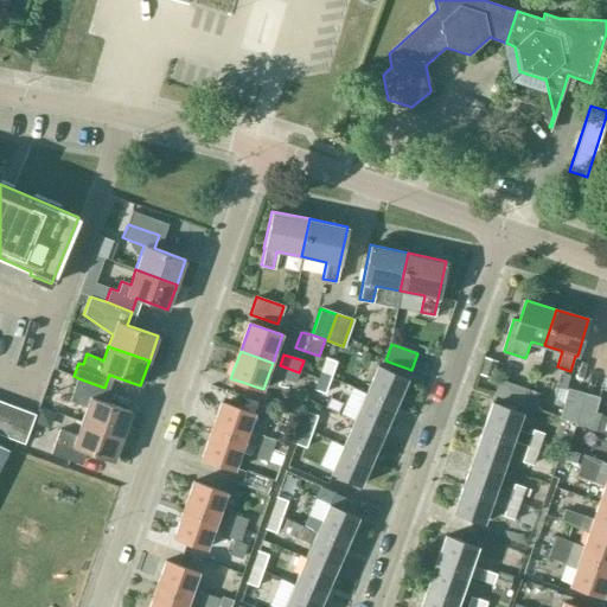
[(497,360),(484,357),(479,372),(492,377),(497,360)]
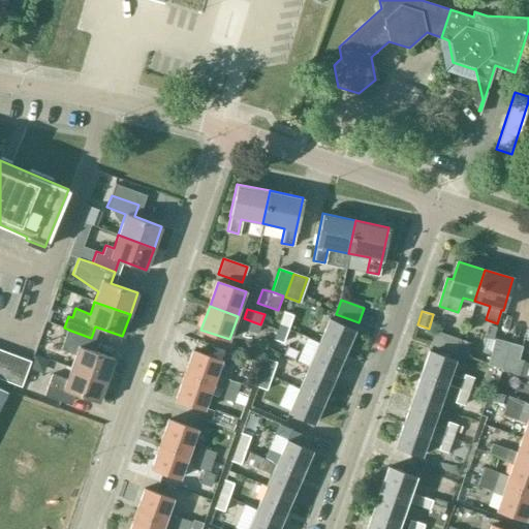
[(283,312),(278,327),(287,330),(292,315),(283,312)]
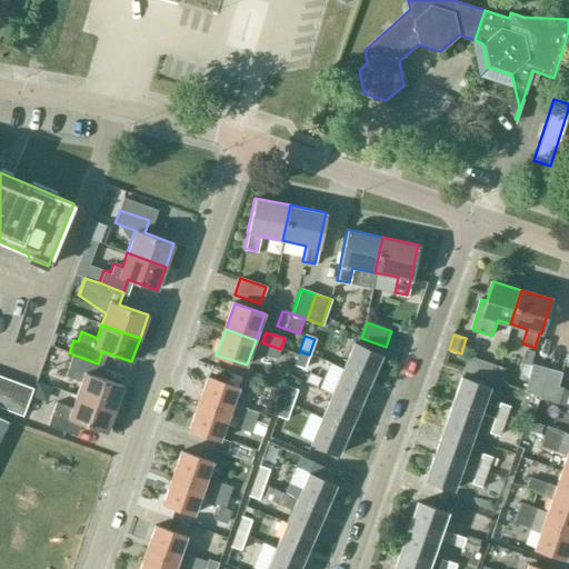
[(277,359),(280,349),(262,342),(259,352),(277,359)]
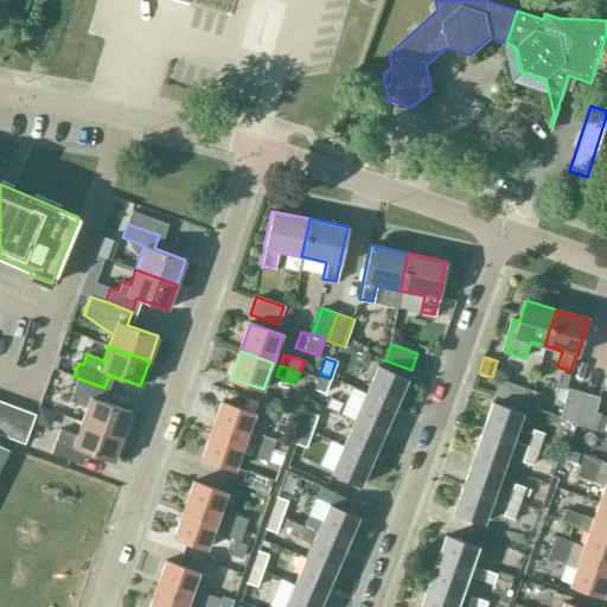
[(368,393),(396,406),(408,379),(379,366),(368,393)]
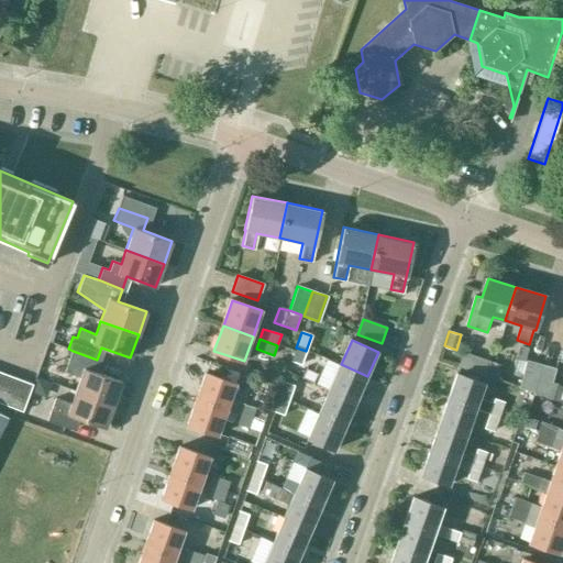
[(306,351),(296,348),(290,362),(300,365),(306,351)]
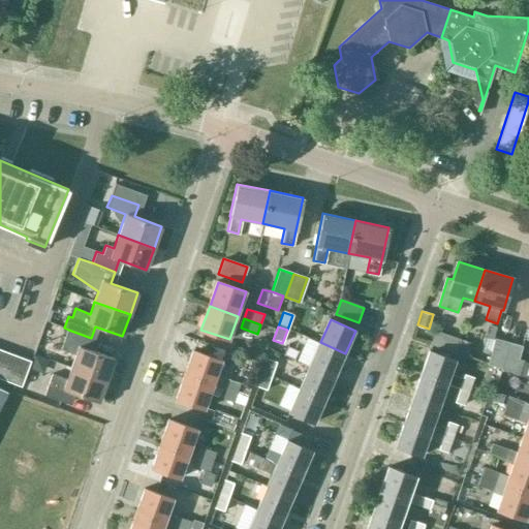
[(87,349),(91,338),(68,330),(61,349),(75,354),(71,368),(106,380),(114,359),(87,349)]
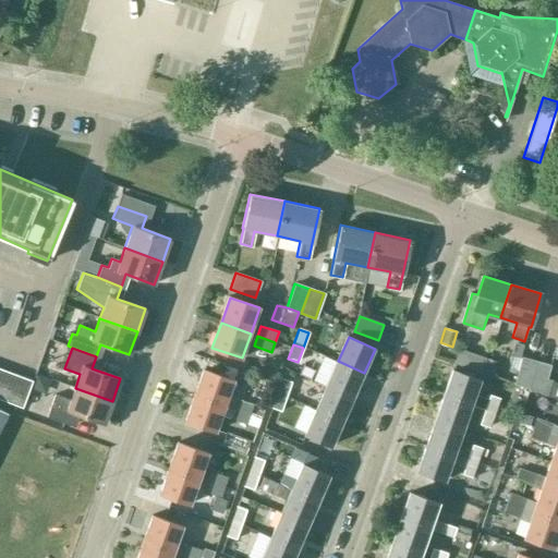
[(481,373),(485,359),(459,349),(453,364),(481,373)]
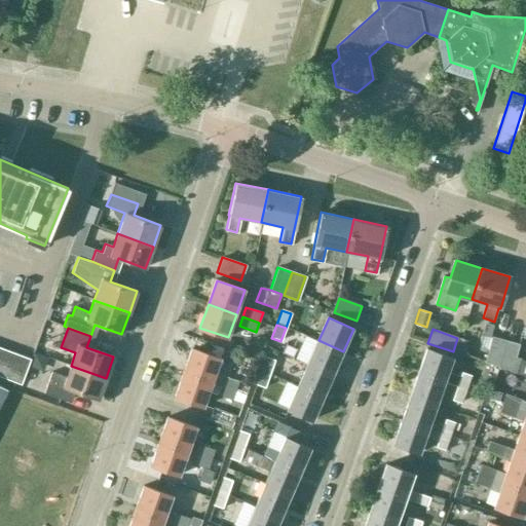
[(498,367),(506,341),(491,337),(484,363),(498,367)]
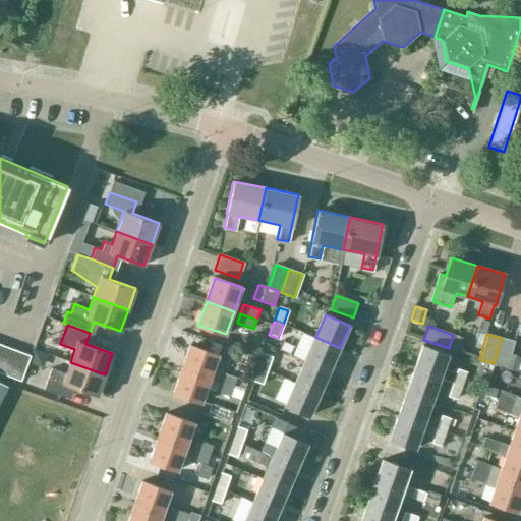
[(330,370),(340,348),(315,337),(305,359),(330,370)]
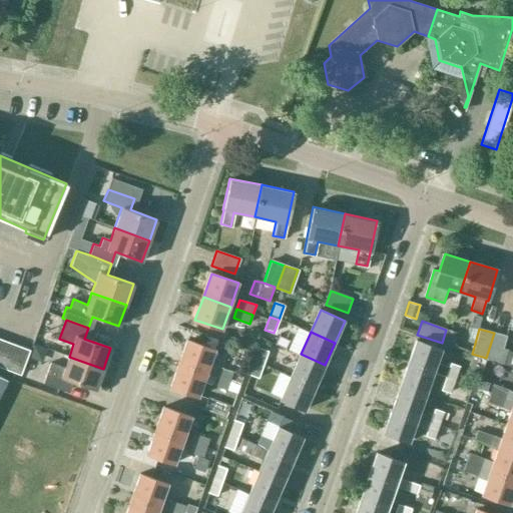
[(506,336),(494,333),(486,358),(485,359),(503,365),(507,350),(502,349),(506,336)]
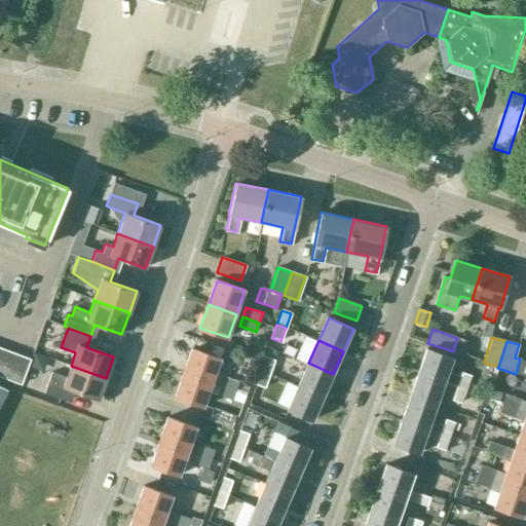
[(0,376),(1,377),(10,351),(1,348),(0,349),(0,376)]
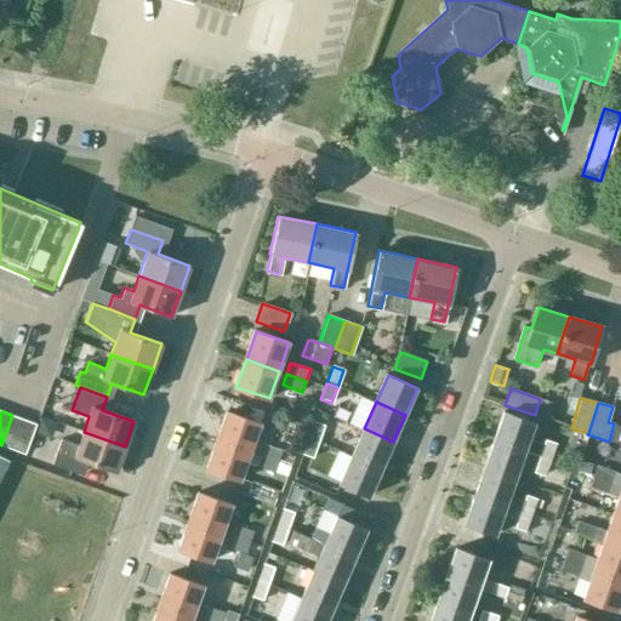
[(217,439),(290,466),(294,455),(255,440),(261,425),(227,411),(217,439)]
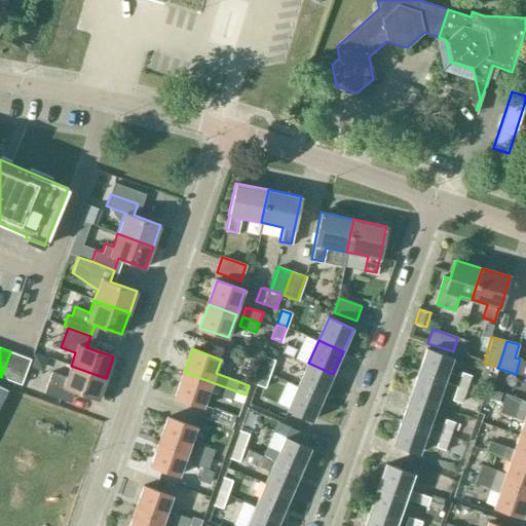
[(418,373),(465,389),(466,386),(471,376),(460,372),(459,377),(446,372),(451,358),(426,349),(418,373)]
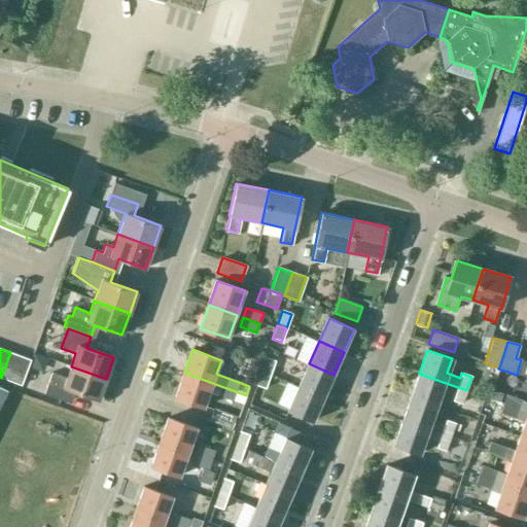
[(11,382),(21,356),(10,352),(1,378),(11,382)]
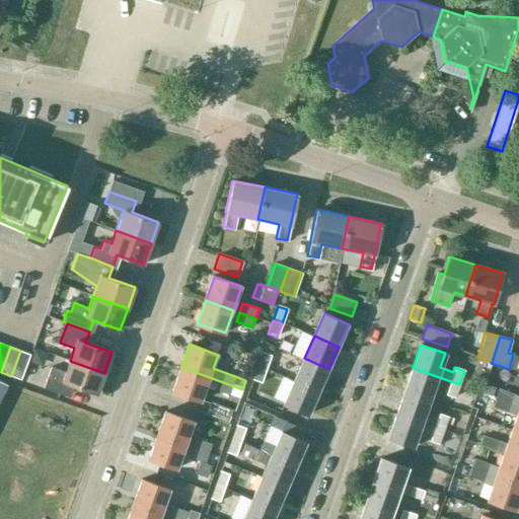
[(20,351),(11,376),(20,379),(30,354),(20,351)]
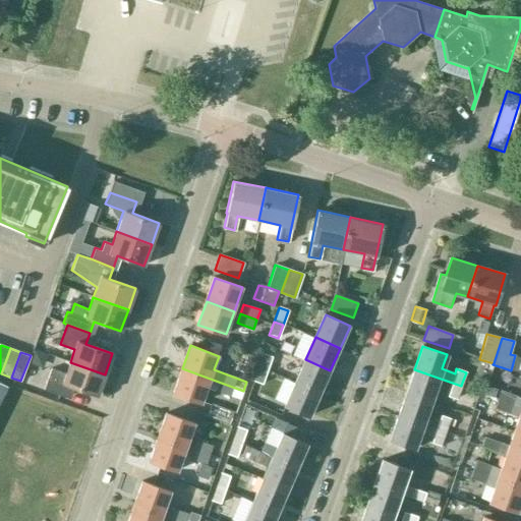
[(263,353),(257,367),(267,370),(272,357),(263,353)]
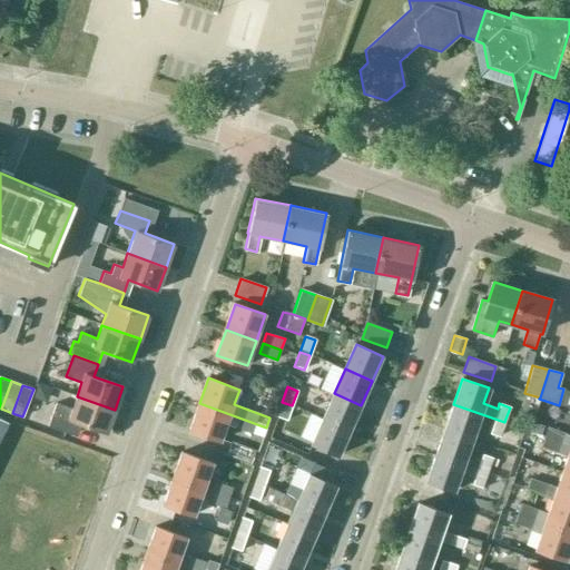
[(350,430),(361,405),(334,393),(323,418),(350,430)]
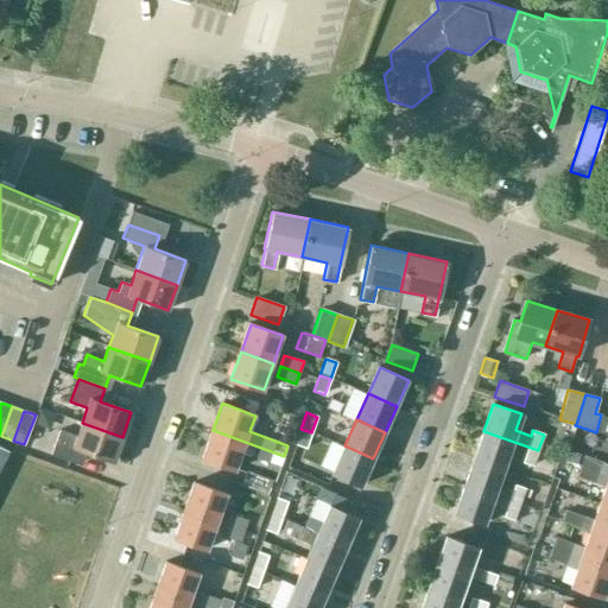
[(113,462),(122,437),(82,423),(77,436),(59,430),(51,455),(77,464),(83,451),(113,462)]
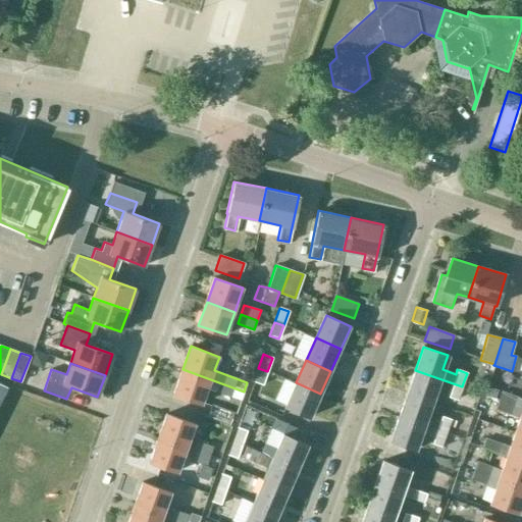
[(267,371),(258,368),(253,382),(262,385),(267,371)]
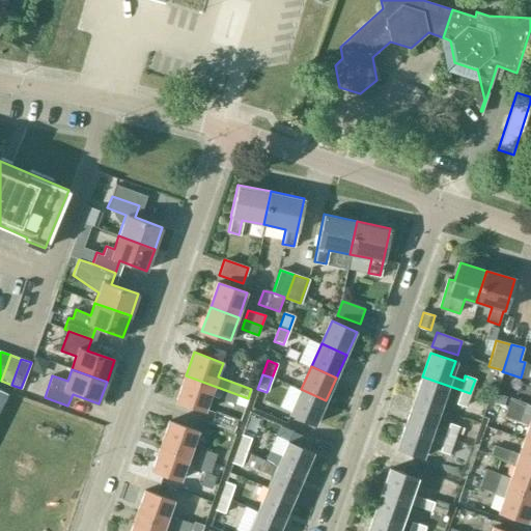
[(245,408),(248,398),(186,375),(176,399),(205,410),(211,396),(245,408)]
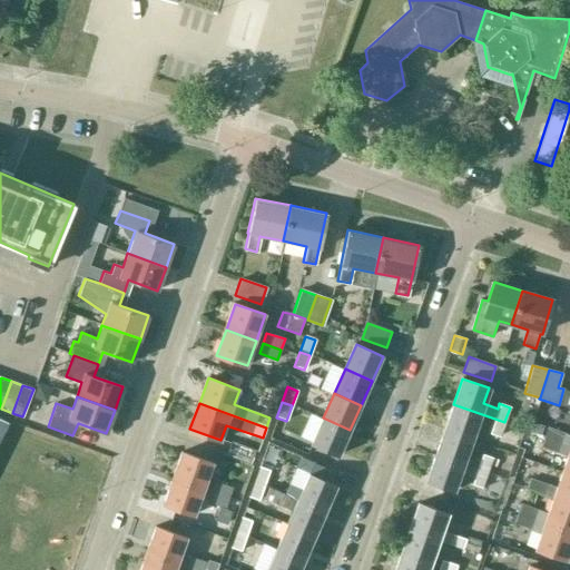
[(444,430),(471,439),(477,422),(491,428),(489,434),(499,438),(504,422),(453,404),(444,430)]
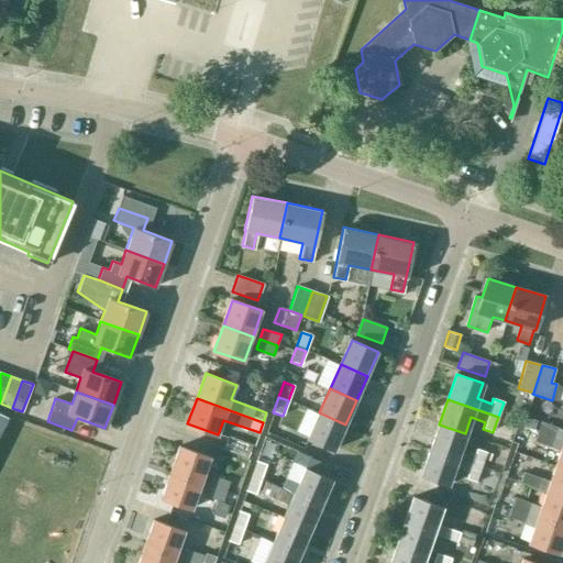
[(334,449),(345,424),(319,412),(308,437),(334,449)]
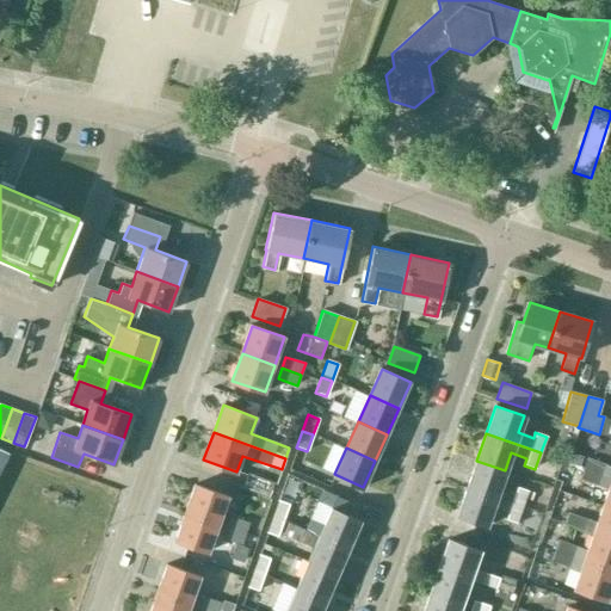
[(610,466),(586,458),(582,469),(610,479),(610,466)]
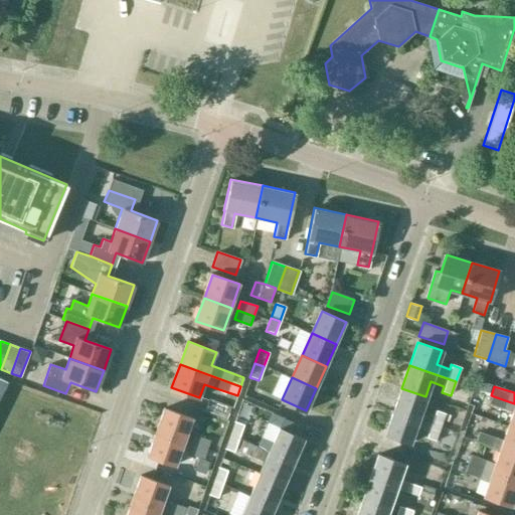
[(393,411),(440,427),(445,413),(436,410),(434,415),(420,411),(425,396),(401,388),(393,411)]
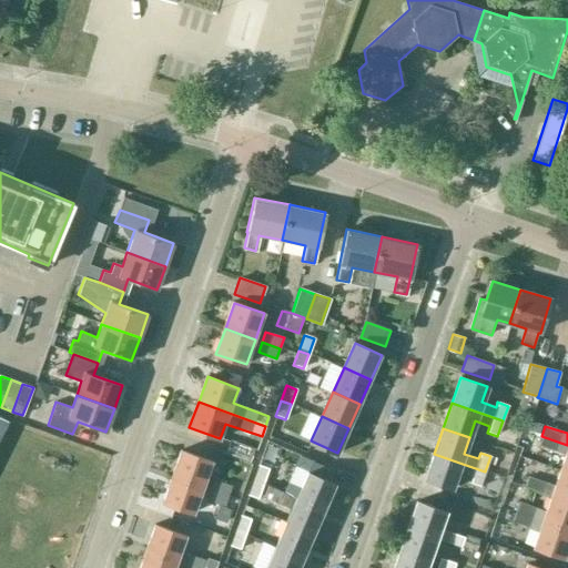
[(565,456),(559,470),(567,474),(567,445),(541,436),(538,446),(565,456)]
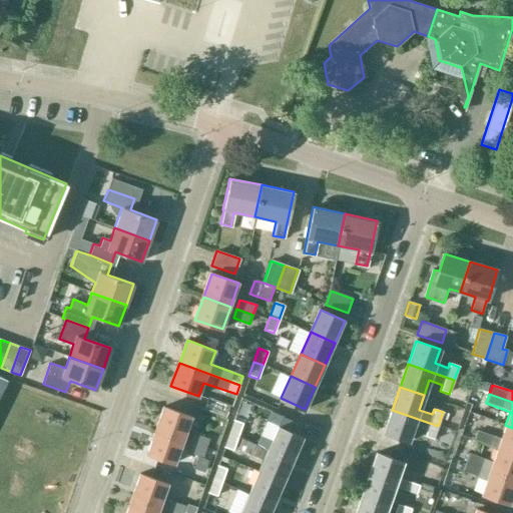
[(221,429),(229,406),(207,398),(203,410),(206,411),(202,422),(221,429)]
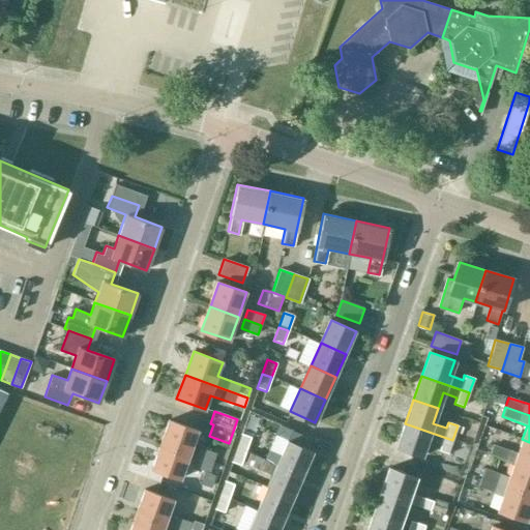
[(160,445),(211,463),(223,467),(226,458),(193,445),(198,431),(169,420),(160,445)]
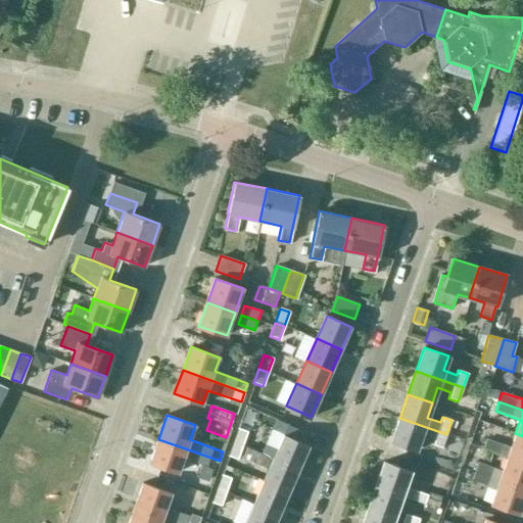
[(442,448),(446,434),(399,418),(390,441),(416,449),(421,434),(434,439),(432,445),(442,448)]
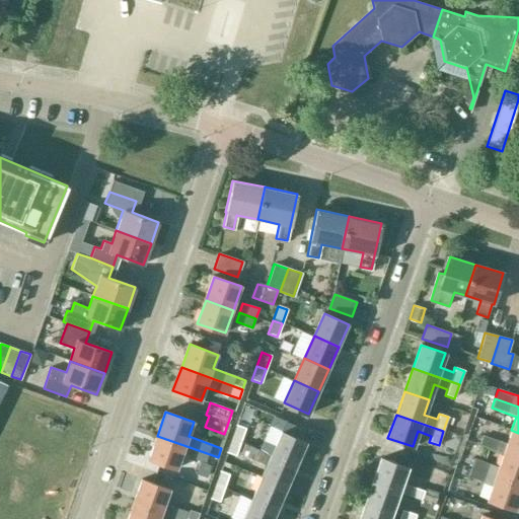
[(236,425),(231,439),(240,442),(245,428),(236,425)]
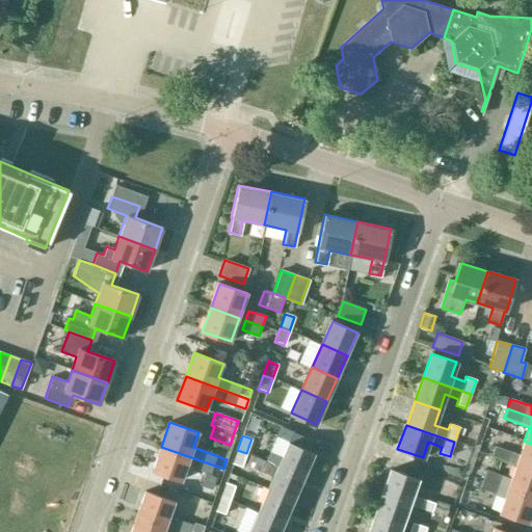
[(515,464),(531,471),(531,444),(524,441),(519,455),(494,447),(490,456),(515,464)]
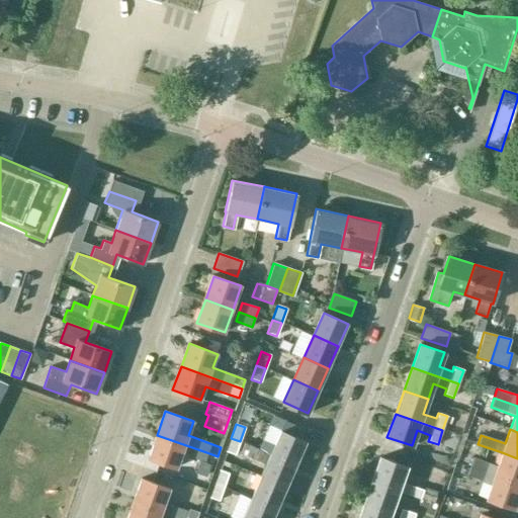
[(270,453),(294,463),(305,441),(279,430),(270,453)]
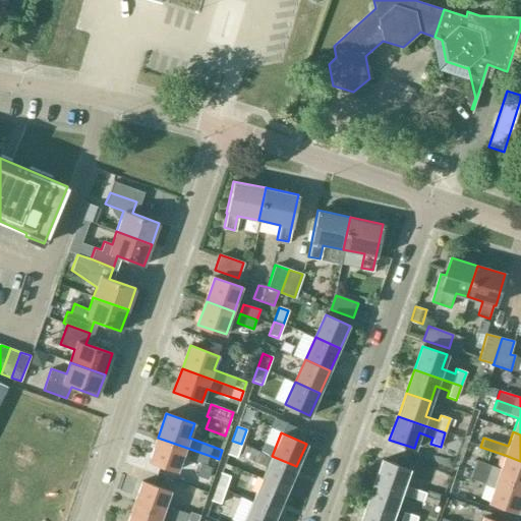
[(204,465),(208,455),(158,438),(150,461),(177,471),(182,457),(204,465)]
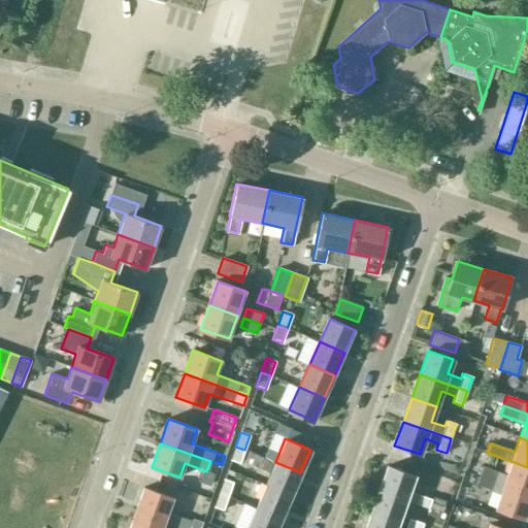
[(244,450),(235,447),(230,461),(239,464),(244,450)]
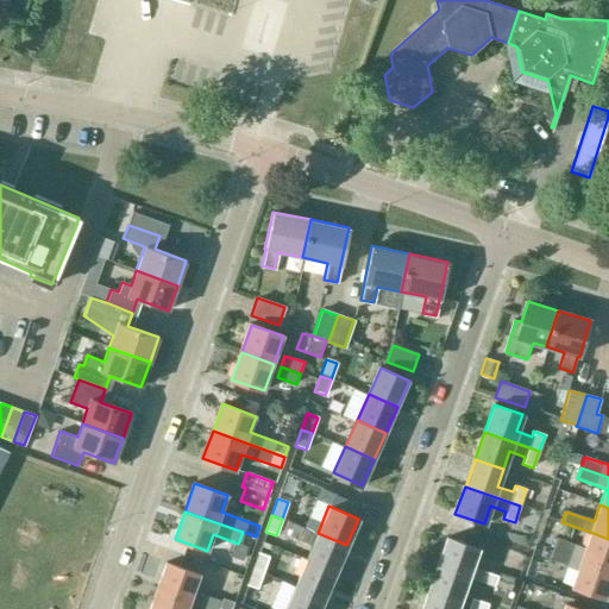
[(334,572),(346,545),(318,533),(288,520),(282,532),(312,545),(306,559),(334,572)]
